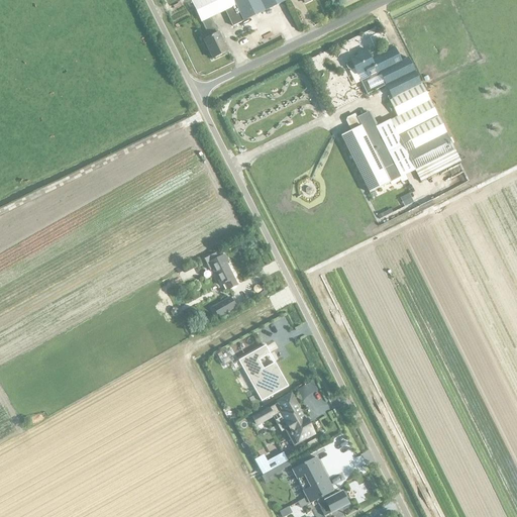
[(209,37),(215,34),(214,31),(217,30),(210,16),(224,10),(232,26),(241,22),(286,0),(193,0),(192,1),(201,21),(209,37)]
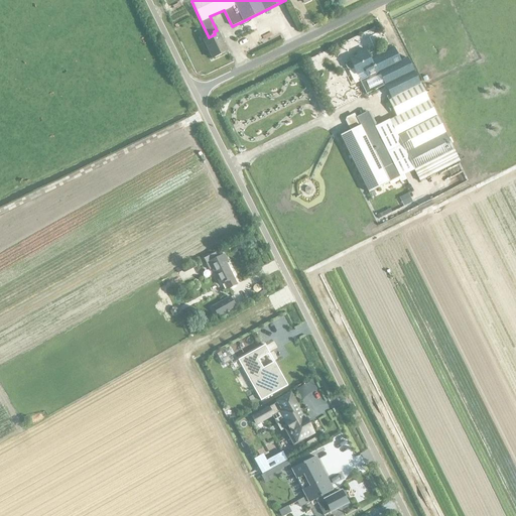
[(215,34),(209,37),(203,39),(212,58),(227,51),(218,32),(215,34)]
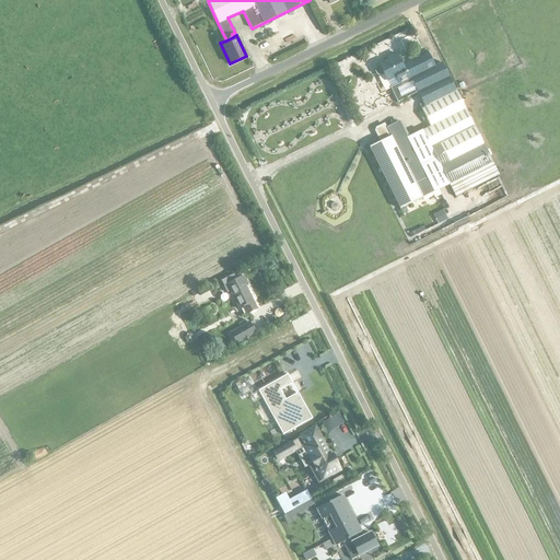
[(428,53),(405,63),(418,92),(423,103),(419,105),(430,127),(422,130),(448,184),(492,162),(456,90),(455,91),(441,62),(434,67),(428,53)]
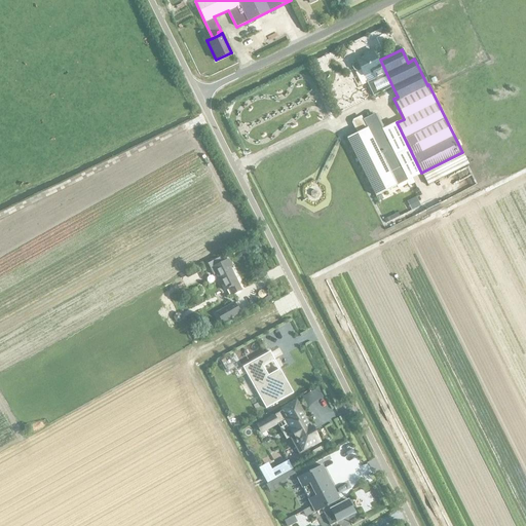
[(392,86),(380,60),(378,57),(375,58),(372,50),(363,54),(365,57),(355,61),(357,62),(352,64),(351,66),(353,70),(357,71),(360,69),(373,96),(392,86)]
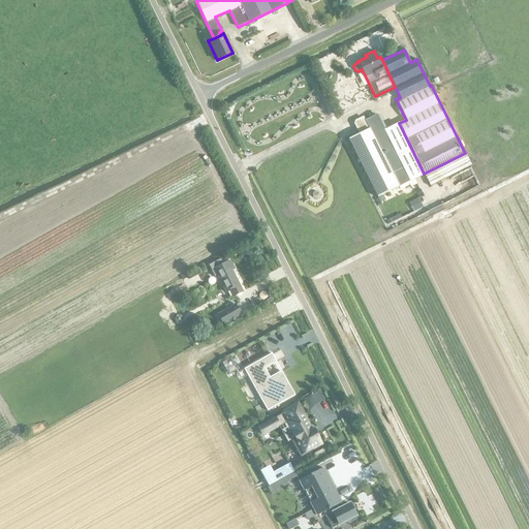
[(377,197),(398,187),(409,181),(376,115),(365,120),(369,128),(348,138),(377,197)]
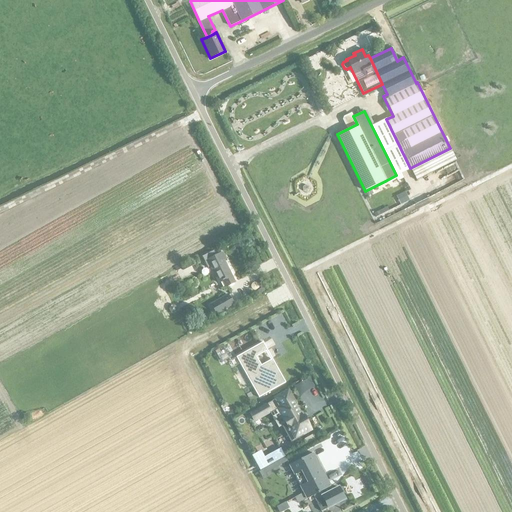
[(224,260),(226,259),(222,252),(207,260),(218,283),(223,281),(225,287),(234,282),(224,260)]
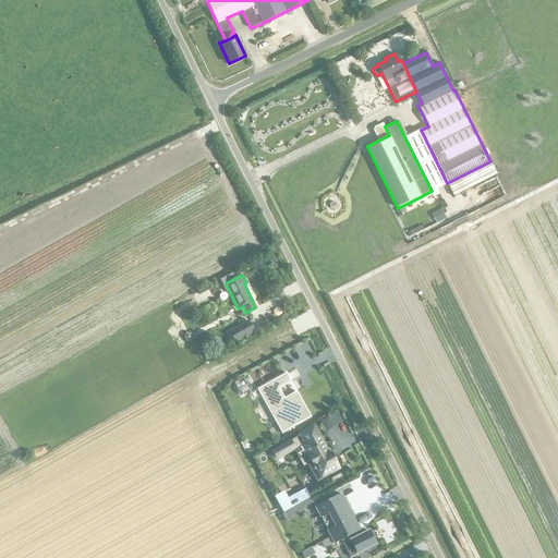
[(250,322),(230,332),(237,343),(256,332),(250,322)]
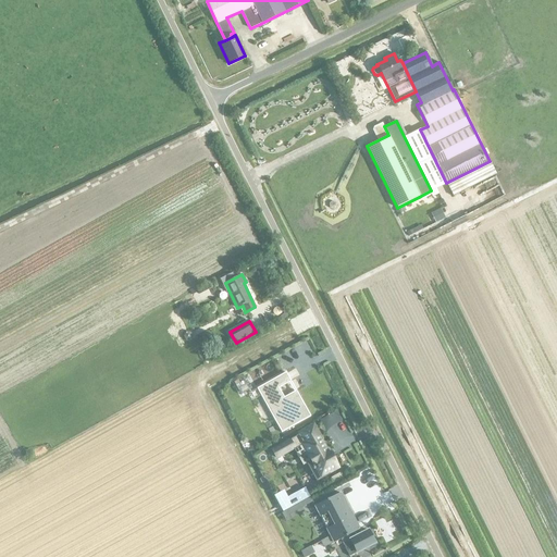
[(284,373),(256,388),(261,397),(265,395),(280,419),(275,421),(282,432),(310,417),(296,391),(284,397),(279,388),(288,382),(284,373)]
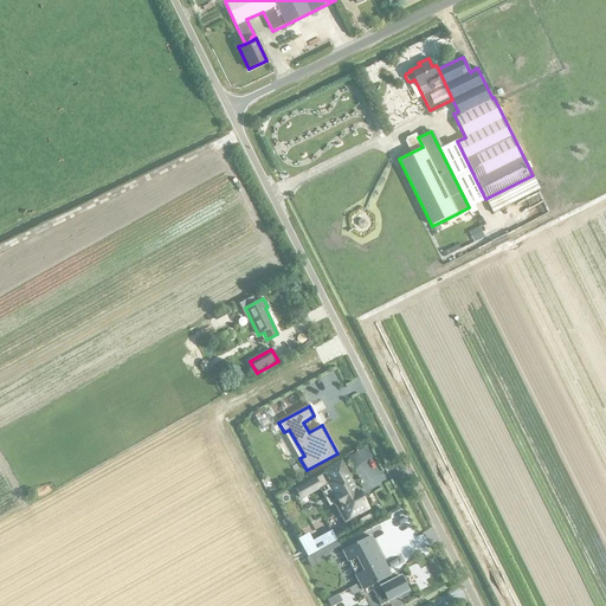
[(340,464),(295,489),(301,498),(318,488),(320,489),(329,484),(337,501),(333,503),(343,523),(359,515),(358,514),(368,509),(361,497),(360,497),(349,478),(348,478),(340,464)]
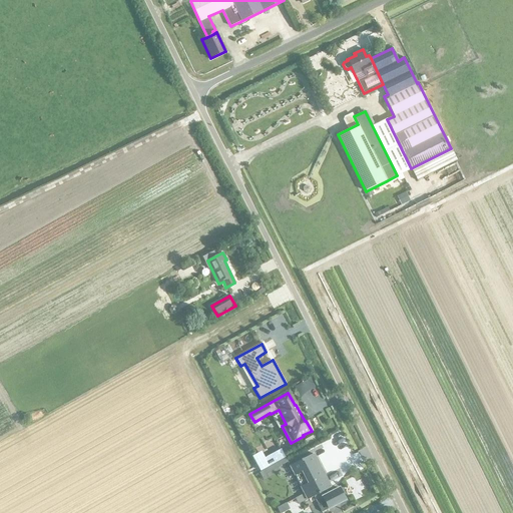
[(290,466),(307,500),(314,496),(322,492),(330,488),(331,487),(314,454),(290,466)]
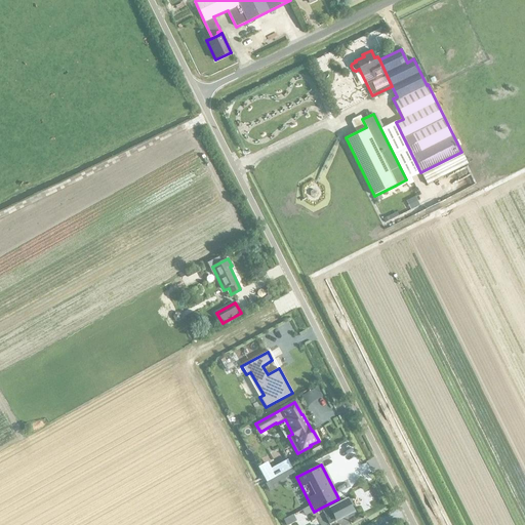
[(277,477),(265,483),(270,492),(275,489),(272,485),(294,473),(292,469),(282,474),(281,473),(277,475),(277,477)]
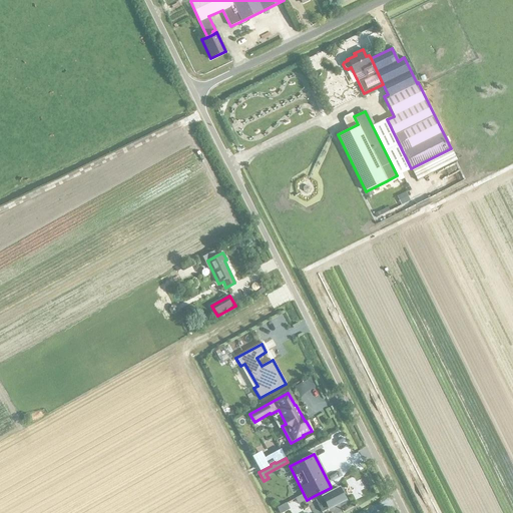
[(333,491),(324,496),(323,496),(329,508),(345,500),(339,488),(333,491)]
